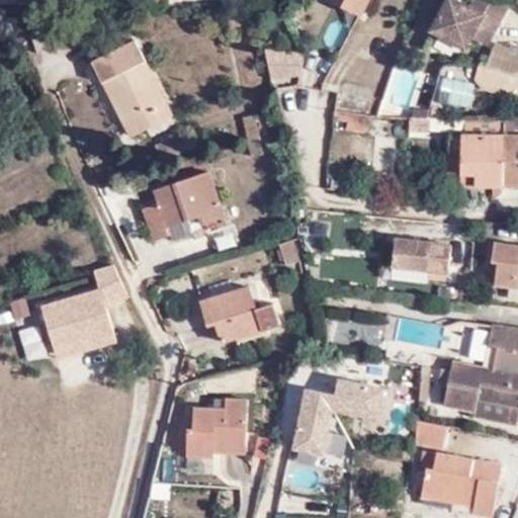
[(343,0),(340,8),(359,17),(368,0),(343,0)]
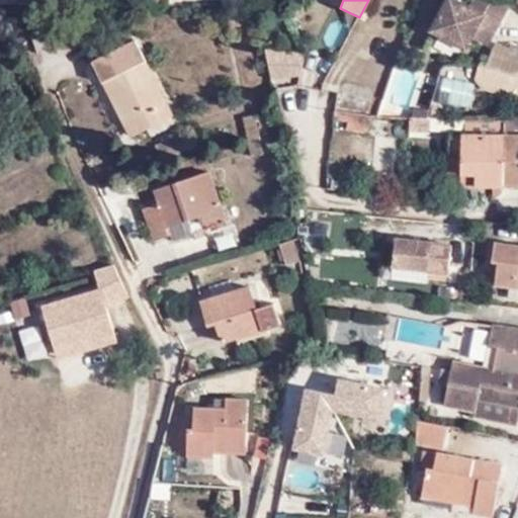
[(508,5),(498,0),(472,0),(468,8),(451,0),(446,0),(429,32),(464,50),(475,30),(490,37),(497,28),(508,5)]
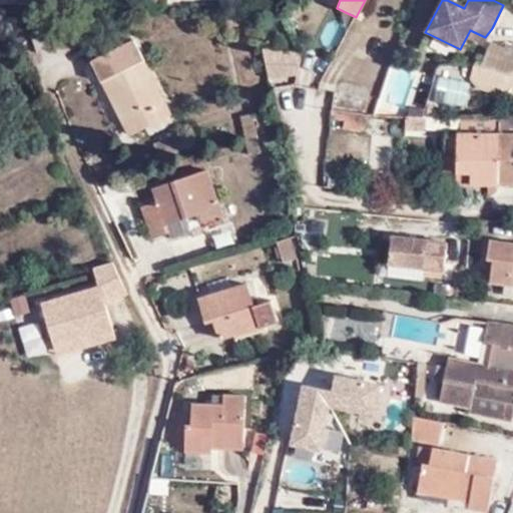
[(136,137),(174,119),(147,65),(149,64),(138,42),(94,64),(105,86),(108,85),(136,137)]
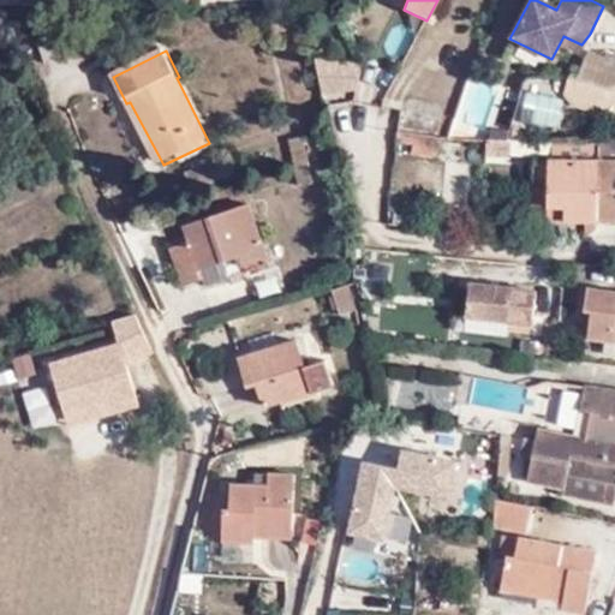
[(324,94),(358,89),(365,61),(317,57),(324,94)]
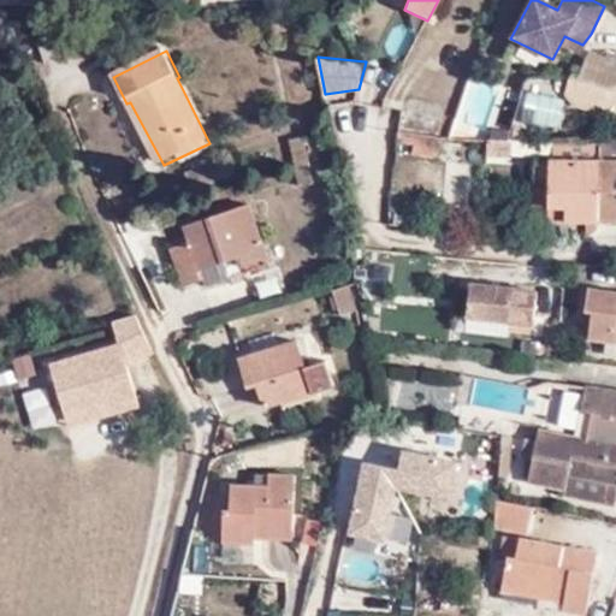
[(573,69),(568,82),(566,88),(611,102),(615,82),(615,81),(597,75),(573,69)]
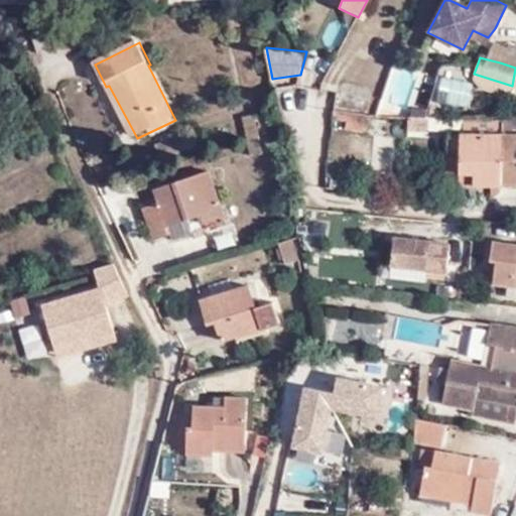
[(402,71),(398,93),(418,96),(422,74),(402,71)]
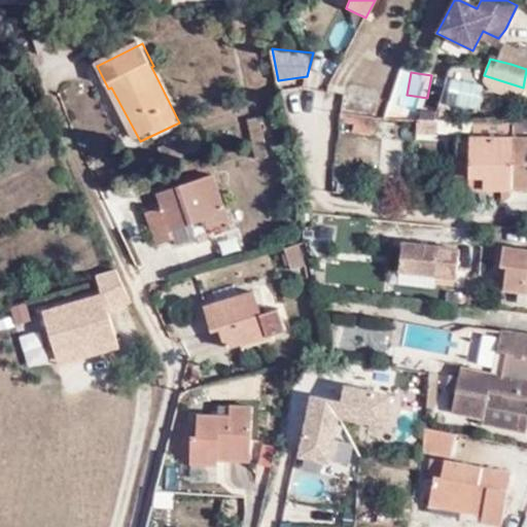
[(445,107),(479,112),(483,84),(450,79),(445,107)]
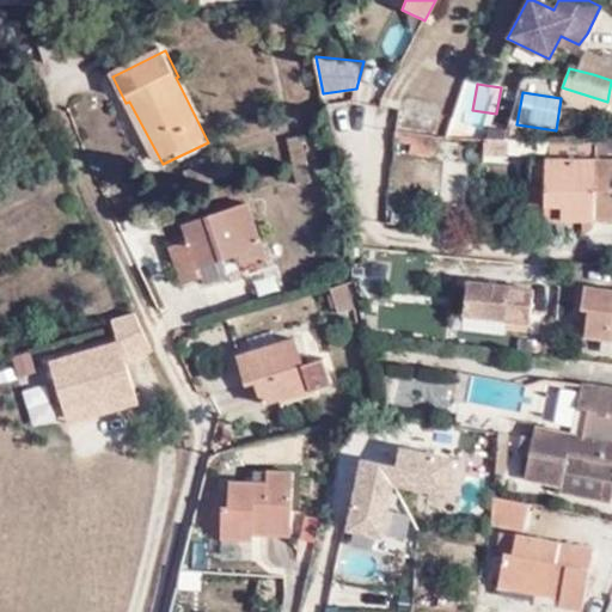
[(484,129),(484,139),(501,139),(505,129),(484,129)]
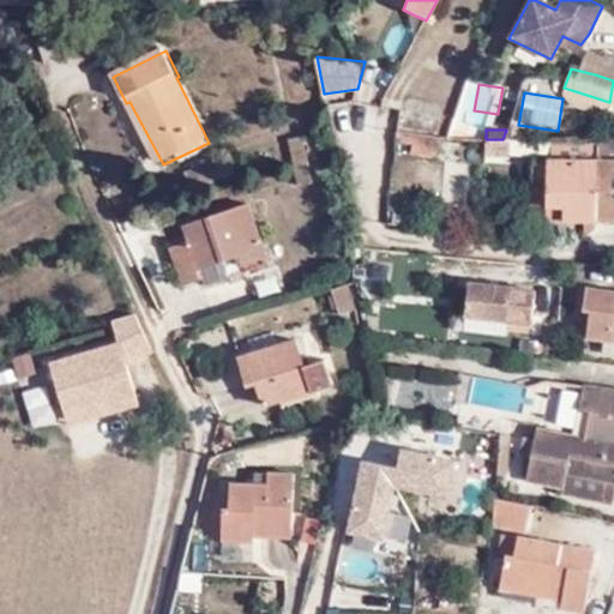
[(435,150),(438,137),(395,131),(395,144),(435,150)]
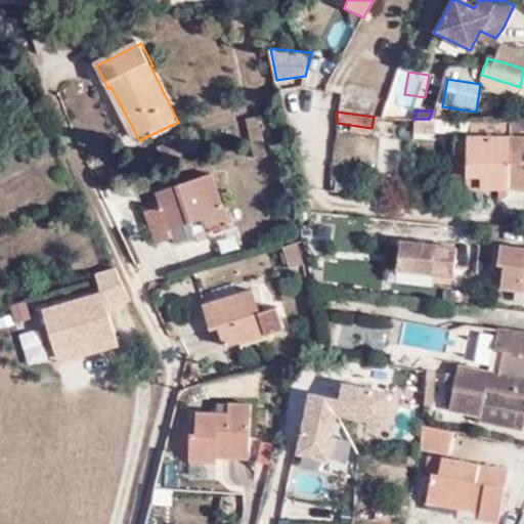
[(510,124),(510,133),(523,132),(523,113),(511,114),(510,114),(510,124)]
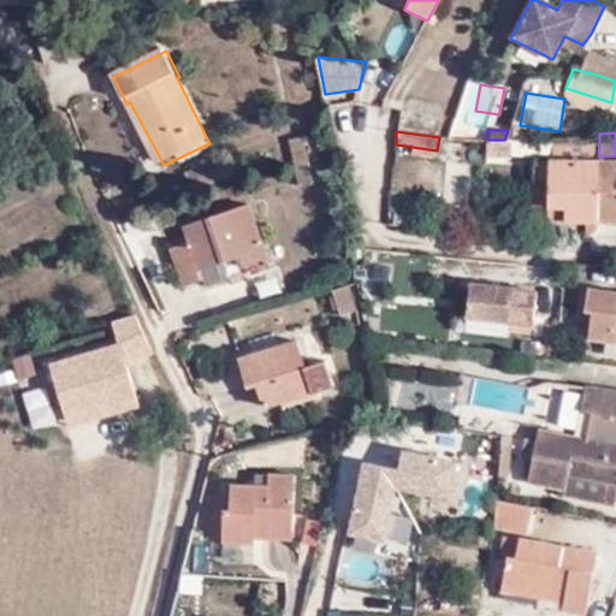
[(486,141),(486,158),(510,159),(510,141),(486,141)]
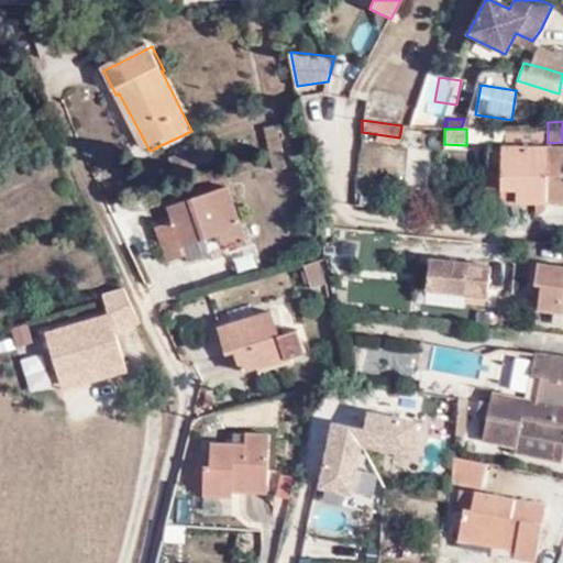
[(263,131),(266,153),(280,150),(276,130),(263,131)]
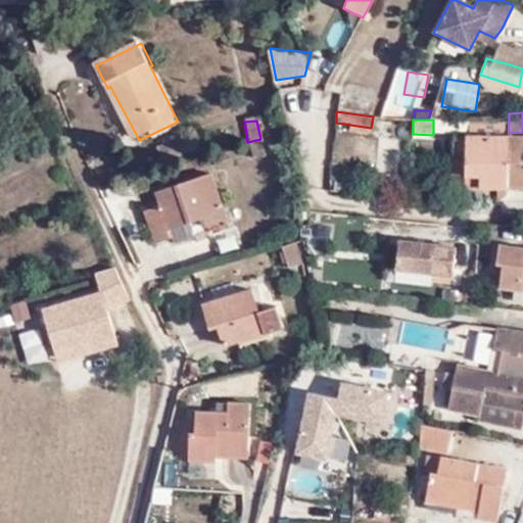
[(466,188),(507,185),(507,182),(508,135),(456,134),(454,153),(466,154),(466,188)]
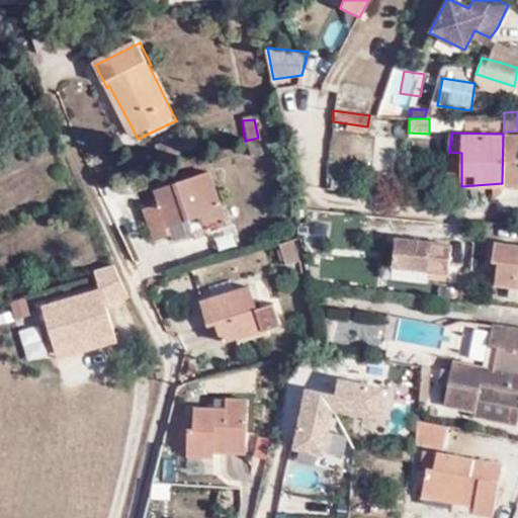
[(502,180),(502,183),(517,184),(517,134),(503,134),(502,180)]
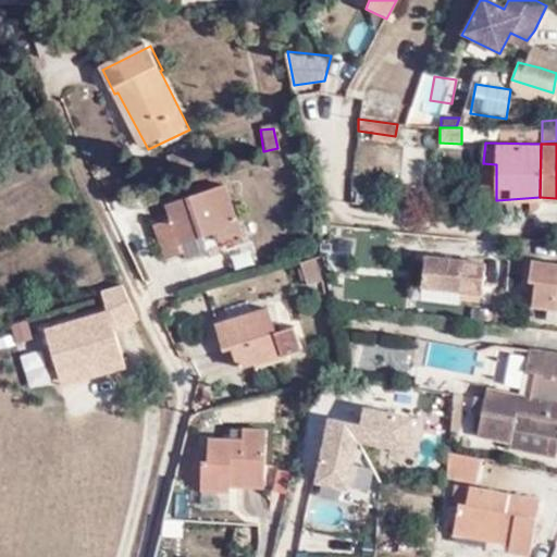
[(277,148),(263,151),(268,173),(282,170),(277,148)]
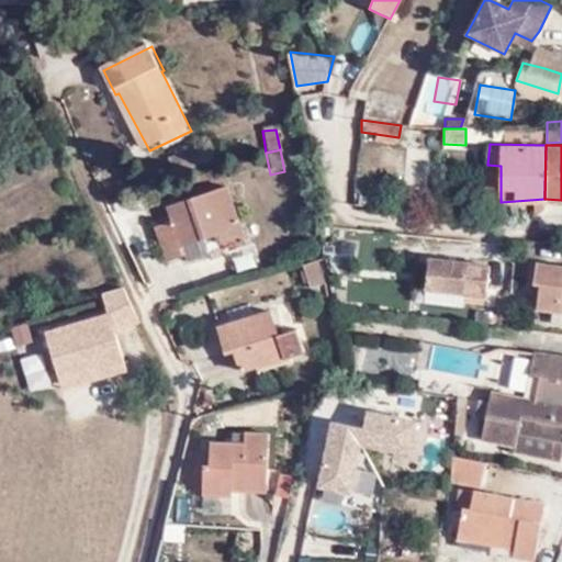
[(484,203),(501,202),(501,166),(487,165),(484,203)]
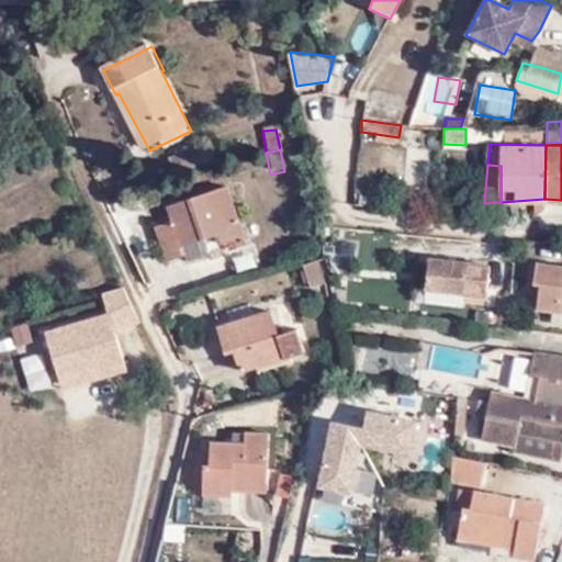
[(398,190),(398,171),(380,172),(381,190),(398,190)]
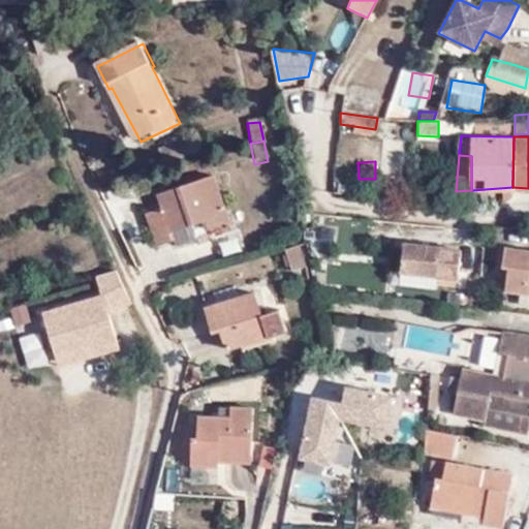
[(159,249),(177,244),(175,236),(192,230),(207,226),(209,235),(234,227),(219,178),(162,195),(166,212),(150,217),(159,249)]
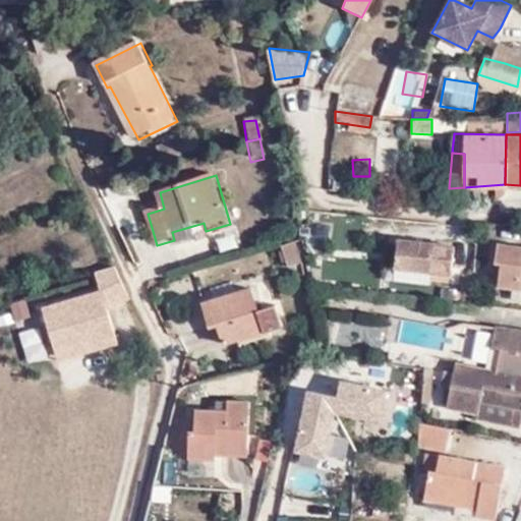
[(351,193),(351,183),(331,181),(331,191),(351,193)]
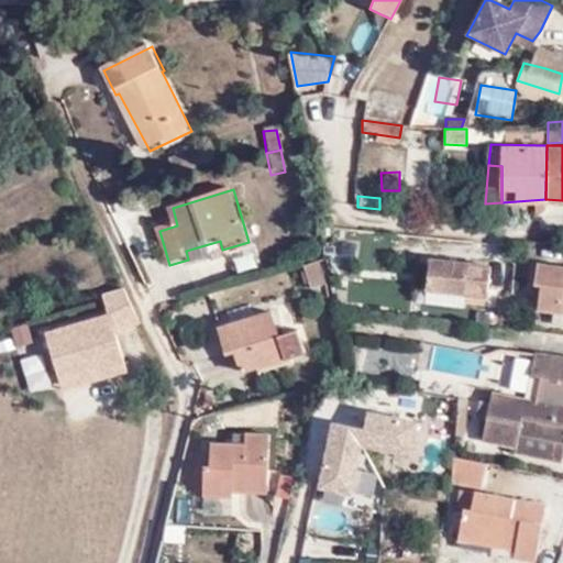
[(186,251),(188,260),(190,266),(210,261),(205,245),(186,251)]
